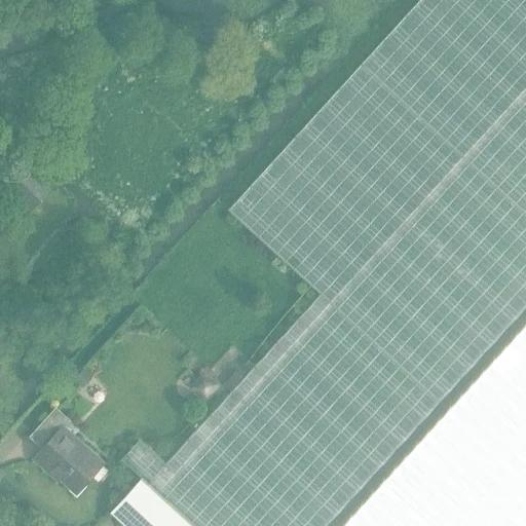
[(195,525),(326,525),(476,363),(525,307),(525,0),(418,0),(228,208),(322,293),(165,461),(140,437),(122,455),(144,475),(141,477),(195,525)]
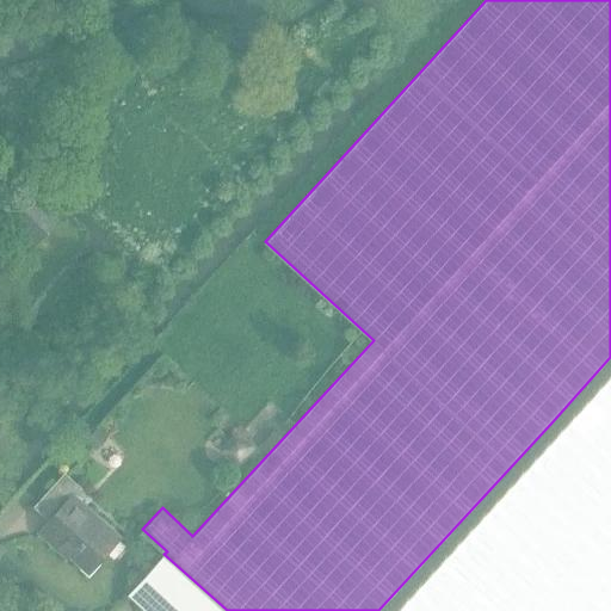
[(610,610),(610,377),(399,610),(610,610)]
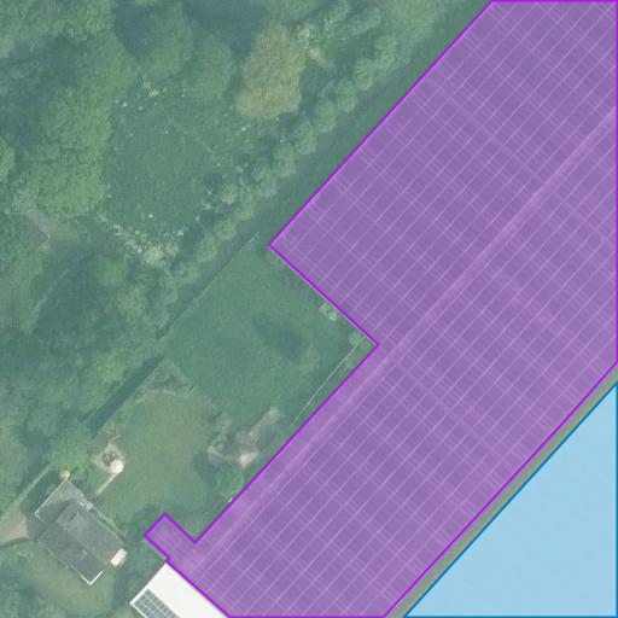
[(298,430),(292,424),(285,431),(291,437),(298,430)]
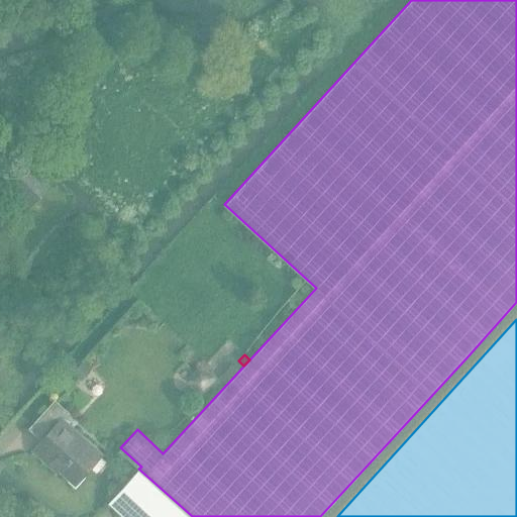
[(82,364),(73,374),(78,380),(89,370),(82,364)]
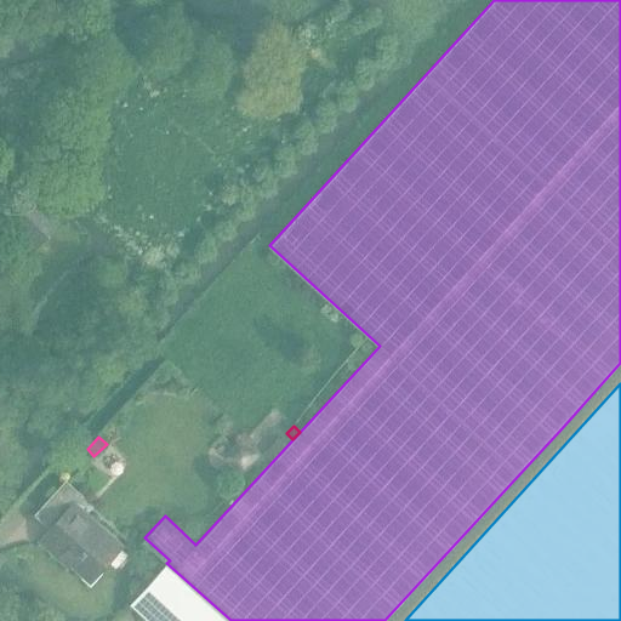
[(123,546),(75,503),(81,496),(66,482),(36,516),(51,529),(46,534),(75,559),(70,564),(90,581),(123,546)]
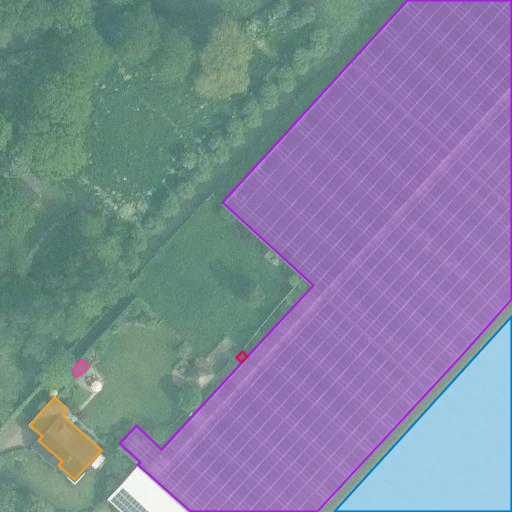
[(190,511),(137,464),(108,495),(126,511),(190,511)]
